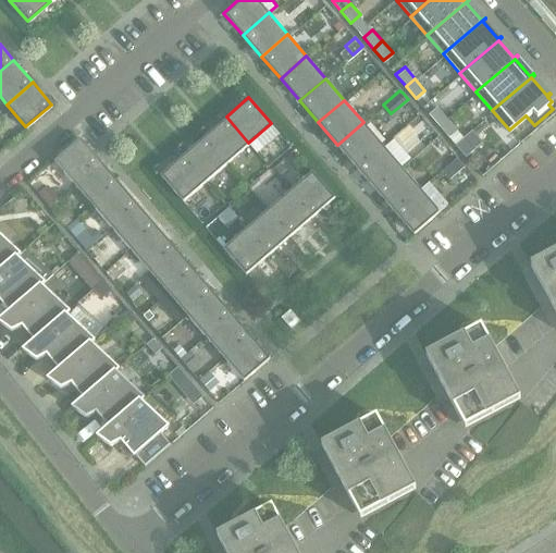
[(447,115),(436,105),(428,112),(437,124),(447,115)]
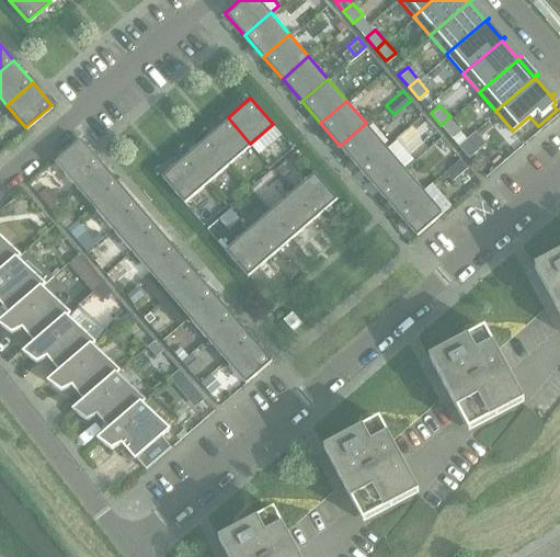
[(460,128),(450,116),(441,125),(450,136),(460,128)]
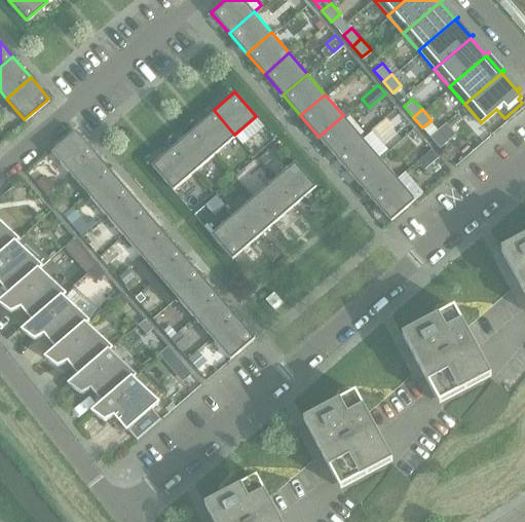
[(234,135),(214,110),(192,127),(214,152),(234,135)]
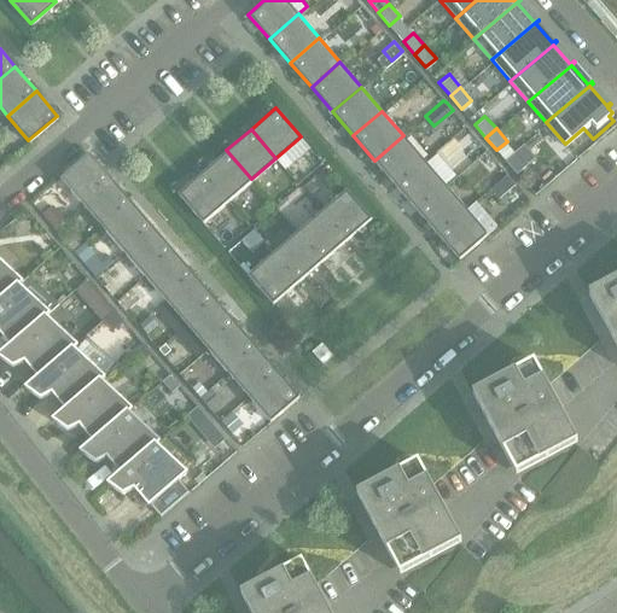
[(395,185),(424,159),(403,135),(374,161),(395,185)]
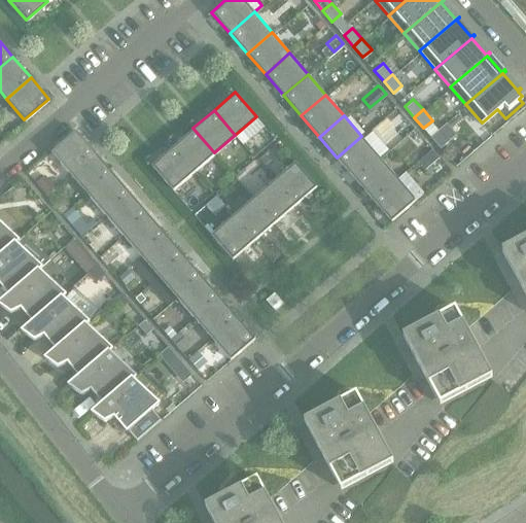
[(406,123),(391,136),(395,141),(411,128),(406,123)]
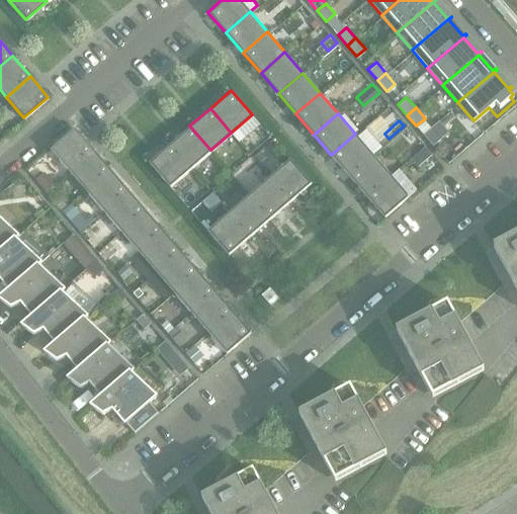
[(416,136),(407,124),(400,131),(409,142),(416,136)]
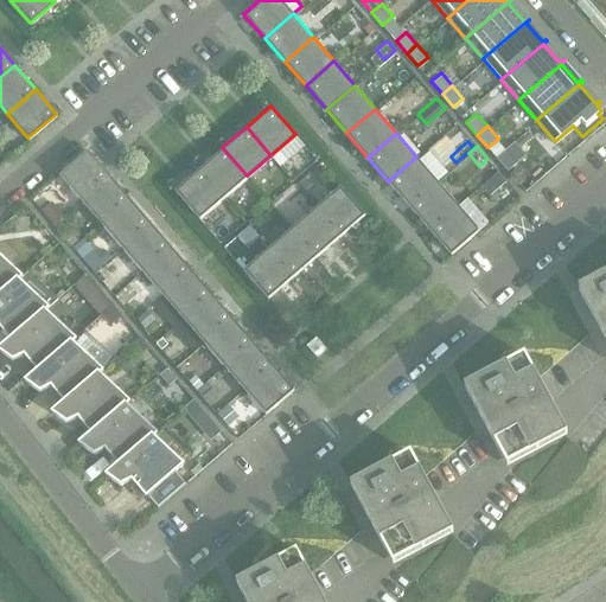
[(247,175),(222,147),(198,168),(223,197),(247,175)]
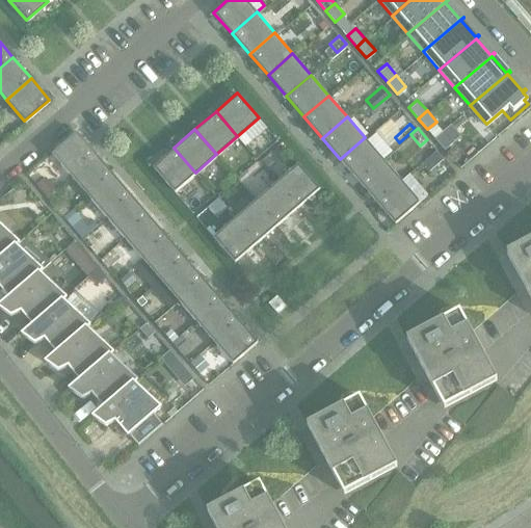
[(452,140),(443,129),(433,136),(444,148),(452,140)]
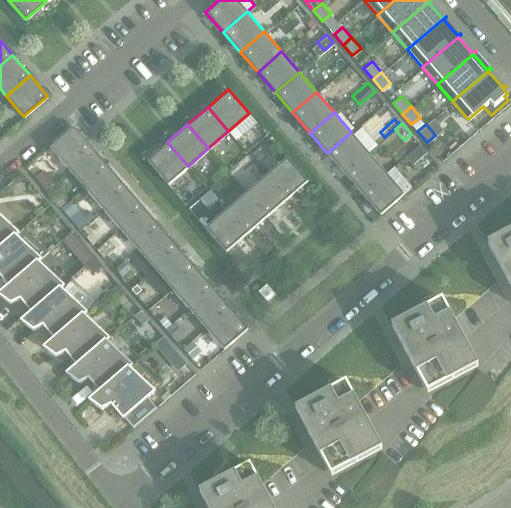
[(351,132),(327,153),(344,173),(368,152),(376,146),(373,141),(362,128),(359,125),(351,132)]
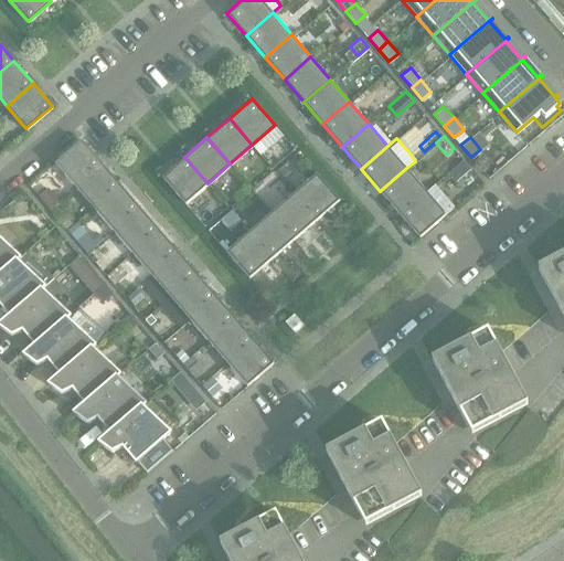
[(73,183),(99,161),(81,139),(54,161),(73,183)]
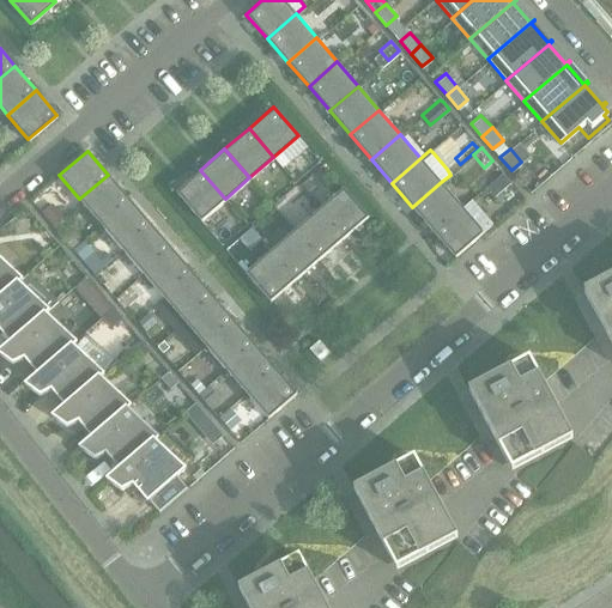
[(503,171),(496,164),(486,172),(492,178),(503,171)]
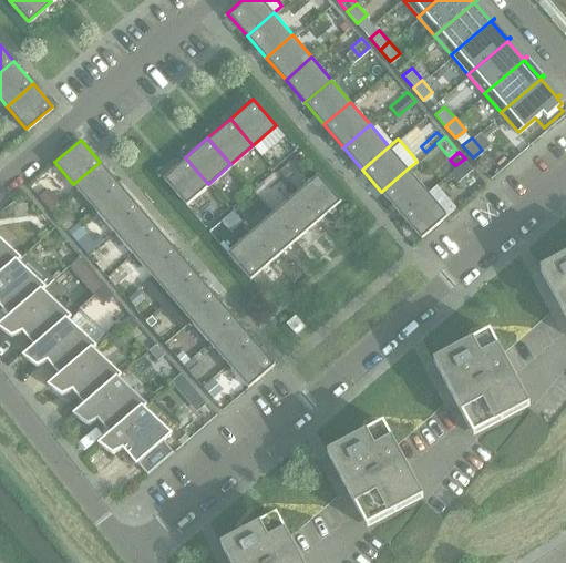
[(208,184),(185,157),(163,176),(185,203),(208,184)]
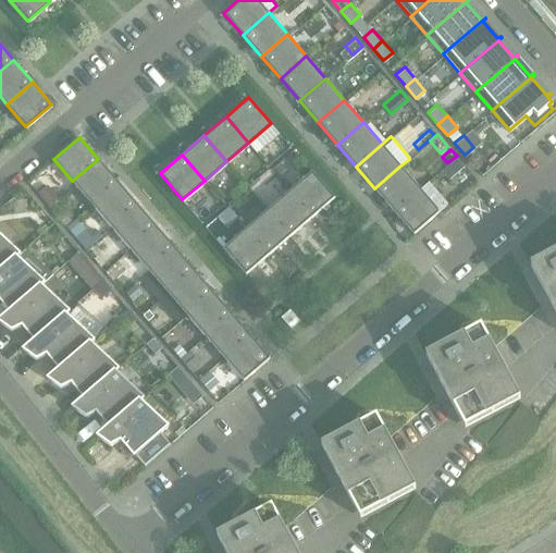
[(447,163),(442,169),(448,176),(464,163),(457,156),(448,163),(447,163)]
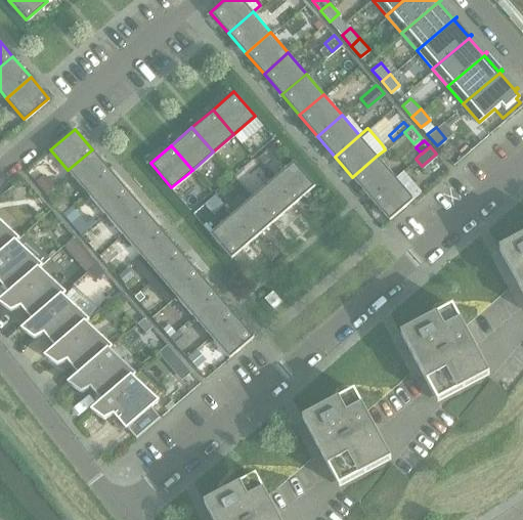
[(86,190),(111,170),(92,149),(68,170),(86,190)]
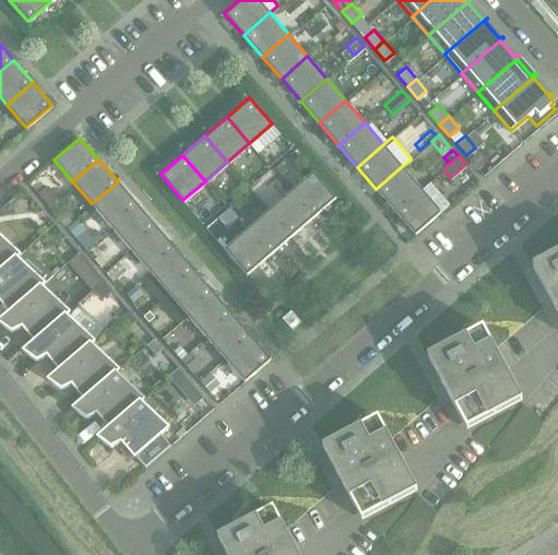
[(395,211),(422,189),(402,166),(376,189),(395,211)]
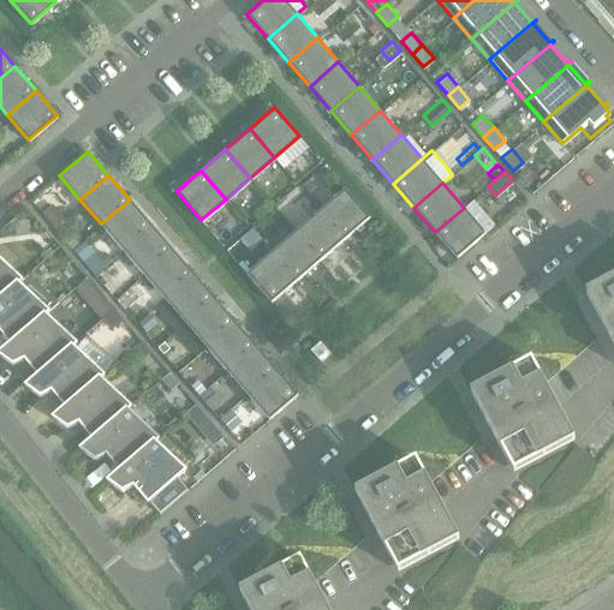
[(368,216),(344,187),(319,209),(344,238),(368,216)]
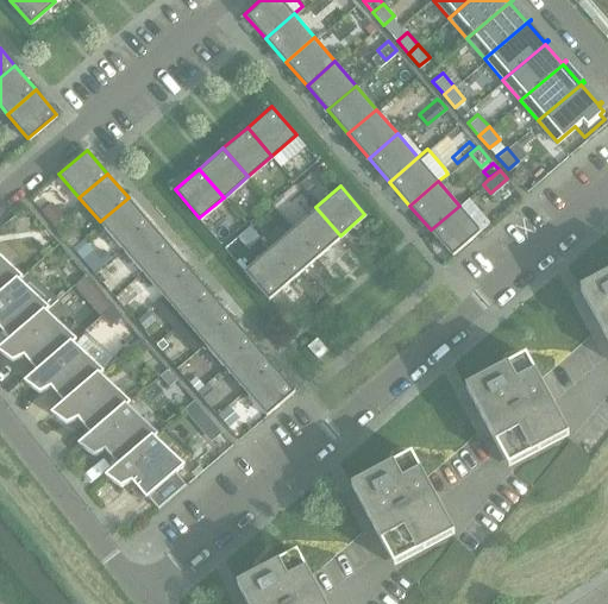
[(63,211),(51,196),(41,206),(52,220),(63,211)]
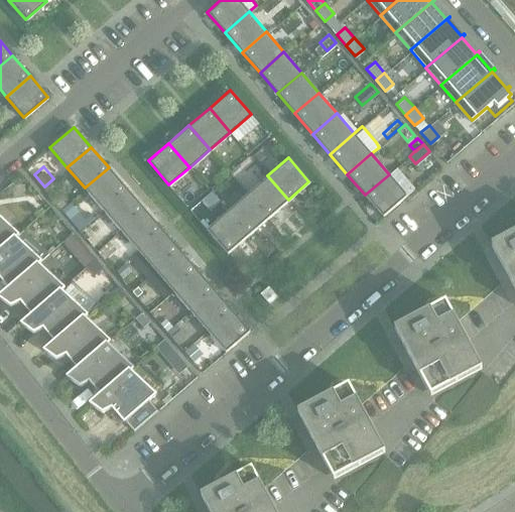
[(389,174),(365,195),(382,215),(406,195),(414,187),(411,183),(399,170),(396,166),(389,174)]
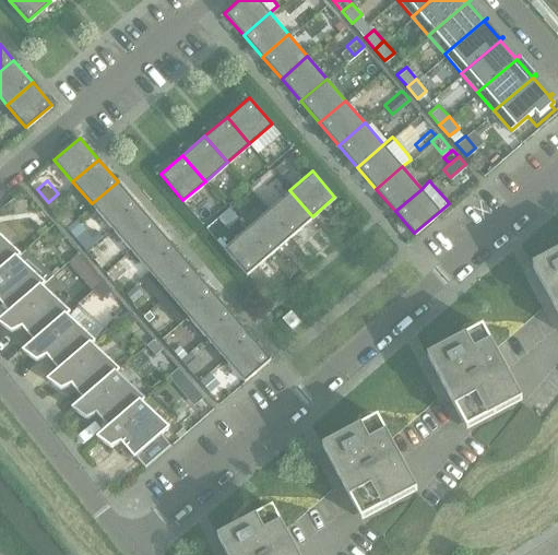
[(110,226),(137,203),(118,181),(92,203),(110,226)]
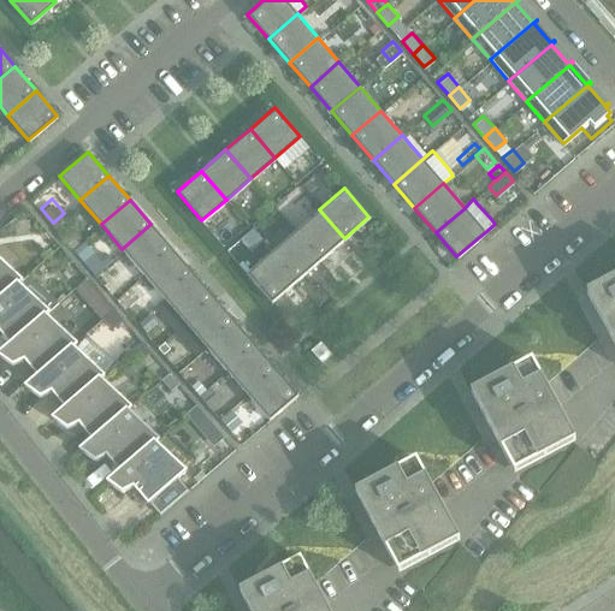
[(344,238),(319,209),(295,230),(320,259),(344,238)]
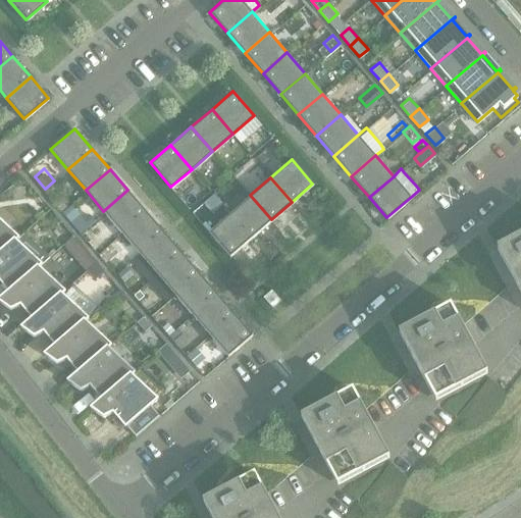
[(121,231),(146,210),(127,190),(103,211),(121,231)]
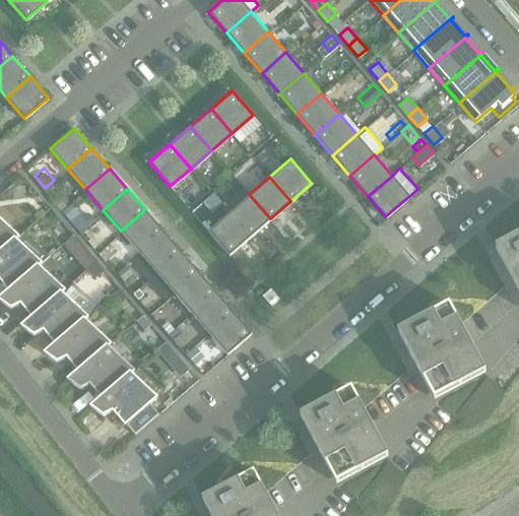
[(270,218),(249,194),(229,212),(249,237),(270,218)]
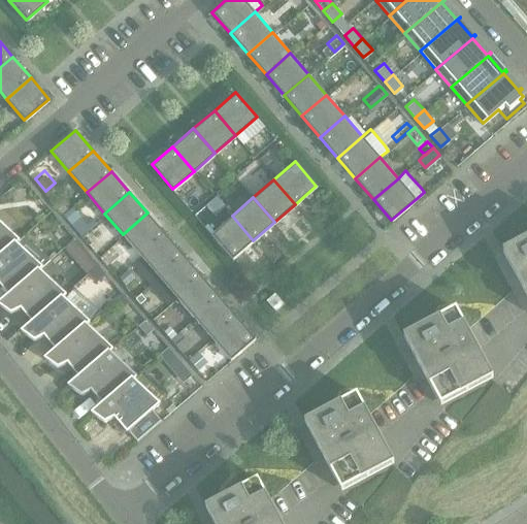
[(62,214),(69,207),(65,201),(58,207),(62,214)]
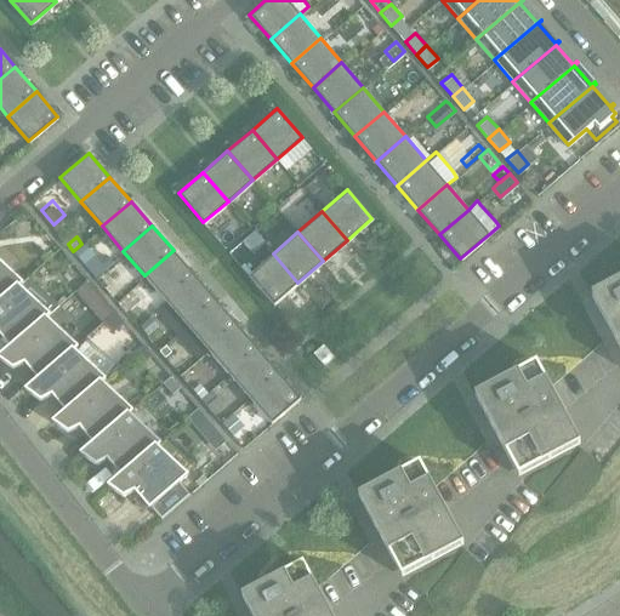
[(165,300),(194,274),(174,250),(144,275),(165,300)]
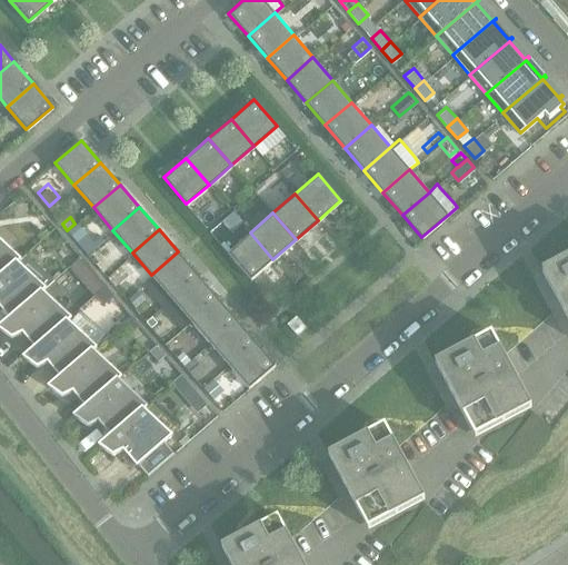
[(272,259),(250,233),(227,251),(250,278),(272,259)]
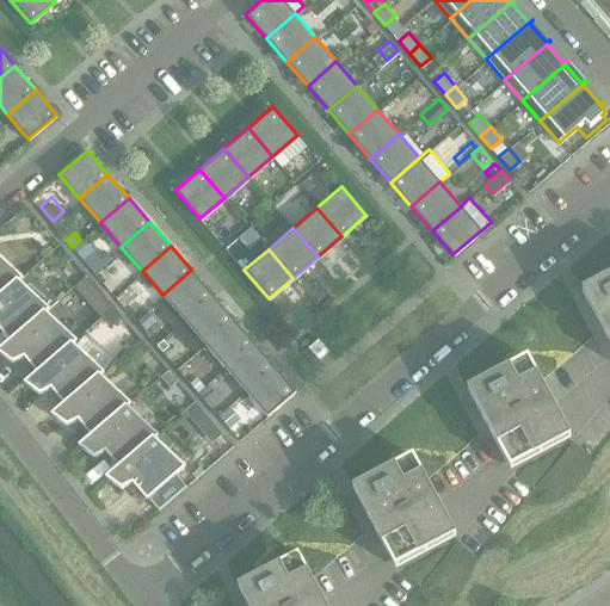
[(0,291),(20,274),(0,255),(0,291)]
